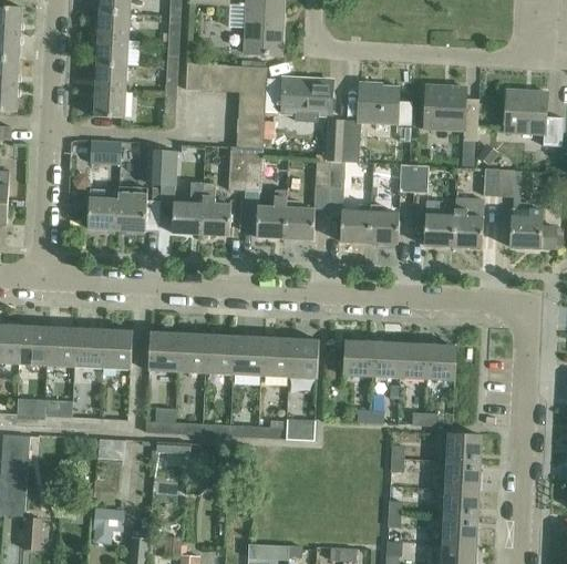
[(100,0),(100,11),(131,12),(131,0),(100,0)]
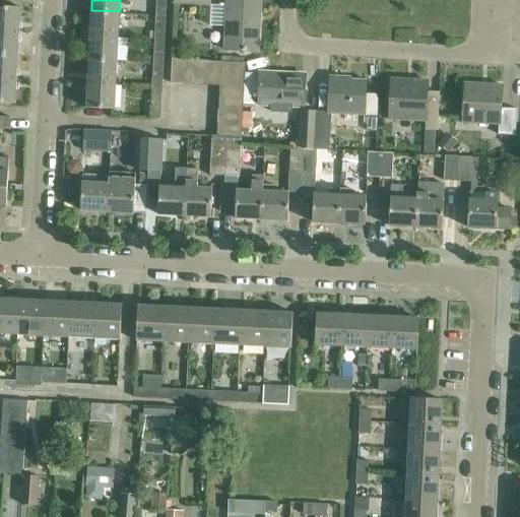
[(155,0),(155,13),(166,13),(166,0),(155,0)]
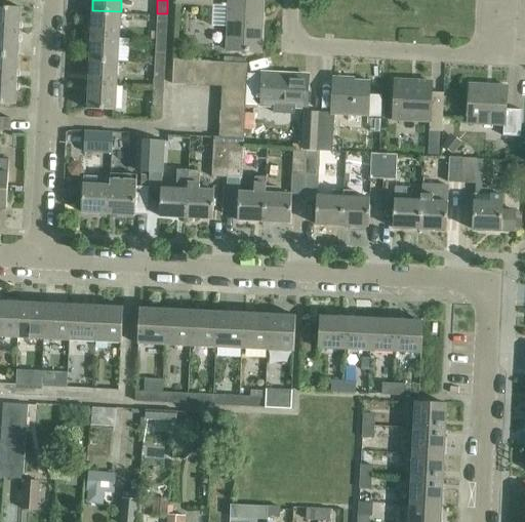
[(259,38),(261,0),(227,0),(225,48),(246,49),(246,37),(259,38)]
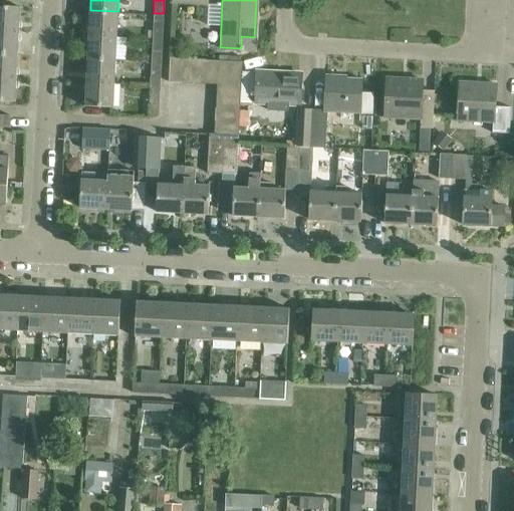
[(0,4),(0,28),(18,29),(19,5),(0,4)]
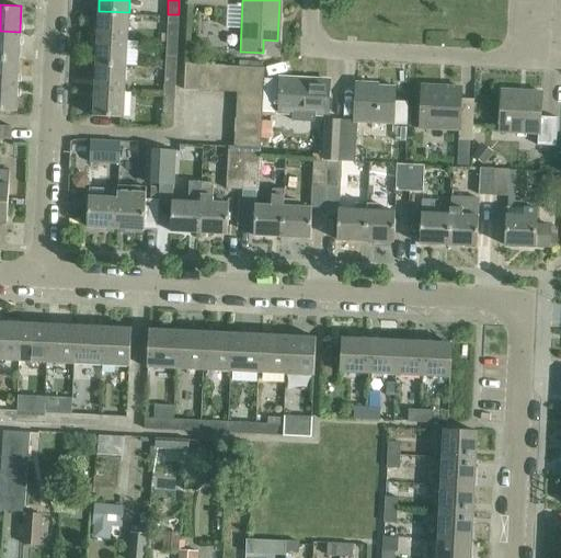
[(99,11),(98,36),(127,37),(129,12),(99,11)]
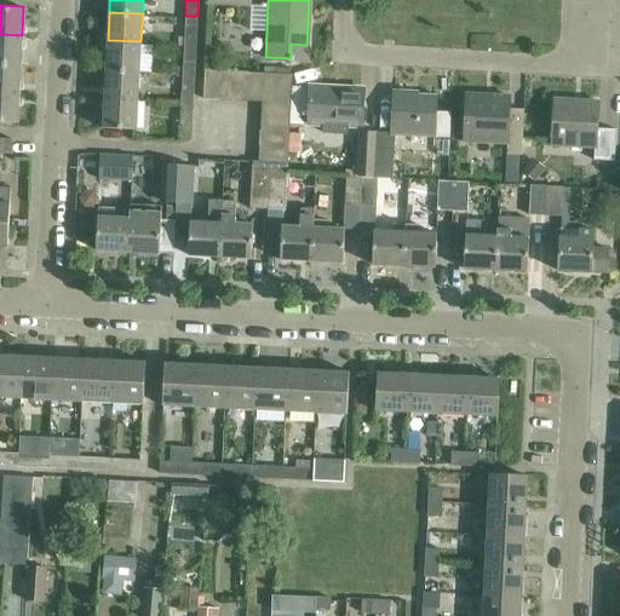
[(197,16),(185,16),(184,44),(196,45),(197,16)]
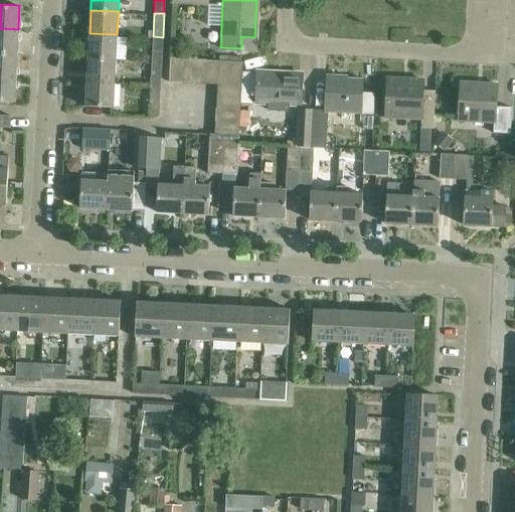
[(0,28),(0,51),(17,52),(18,29),(0,28)]
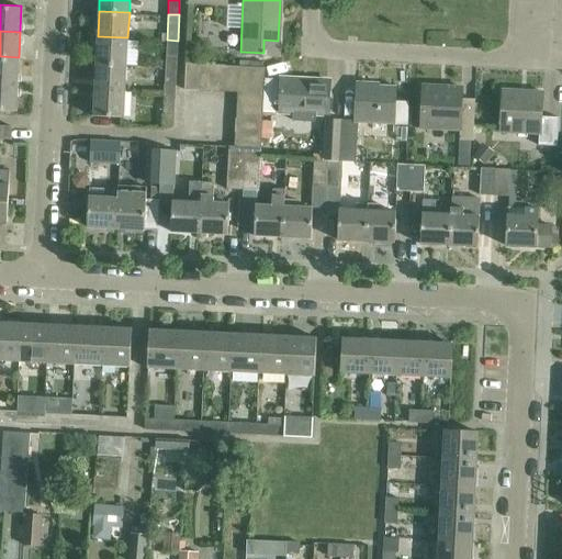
[(98,36),(96,62),(126,64),(127,37),(98,36)]
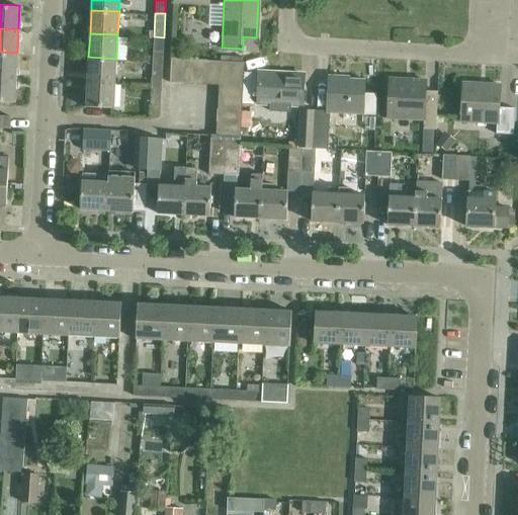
[(164,37),(154,36),(153,60),(163,61),(164,37)]
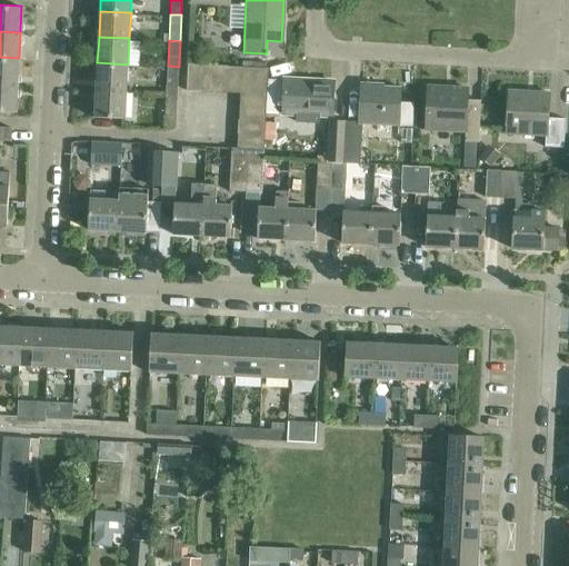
[(0,57),(0,83),(18,85),(19,58),(0,57)]
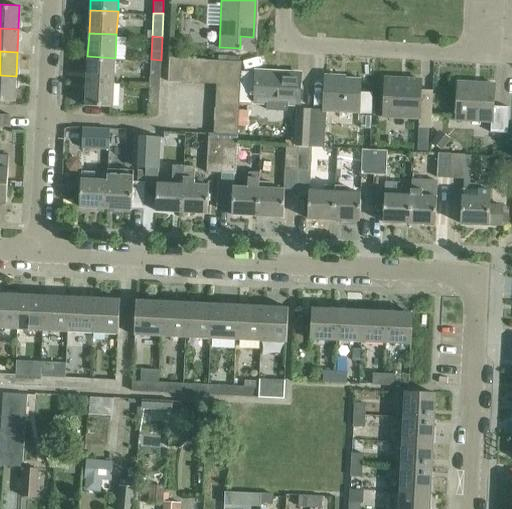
[(87,56),(86,79),(114,80),(115,58),(87,56)]
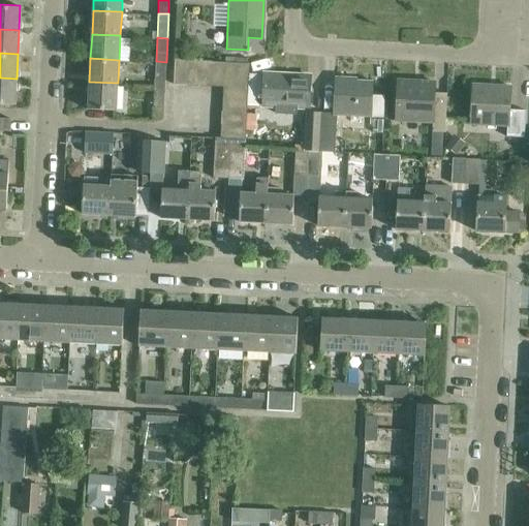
[(174,83),(186,84),(187,59),(175,58),(174,83)]
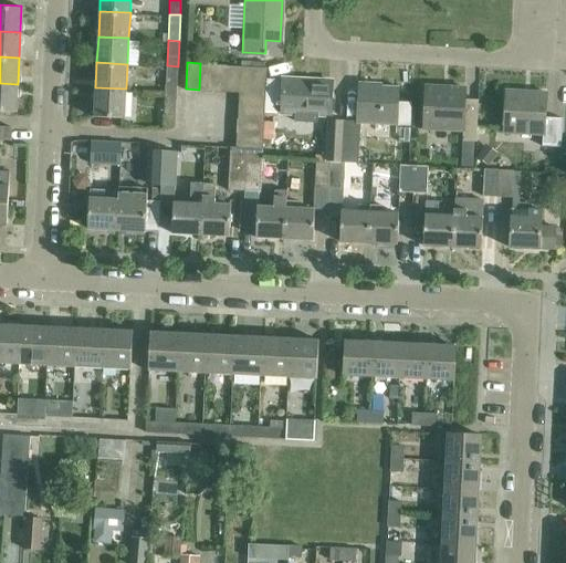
[(199,90),(226,91),(227,64),(200,63),(199,90)]
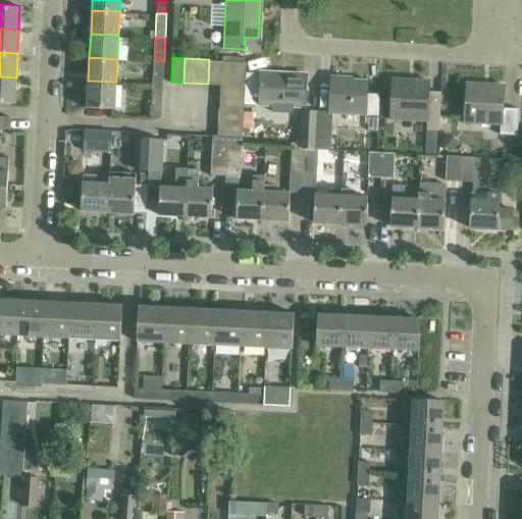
[(208,84),(219,85),(245,86),(246,61),(209,59),(208,84)]
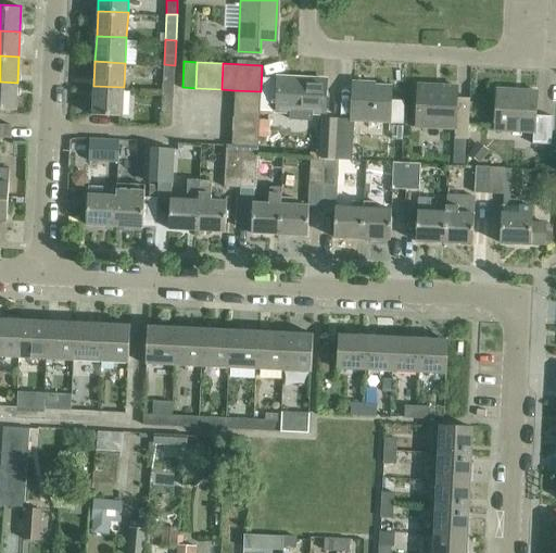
[(175,65),(164,64),(163,89),(174,90),(175,65)]
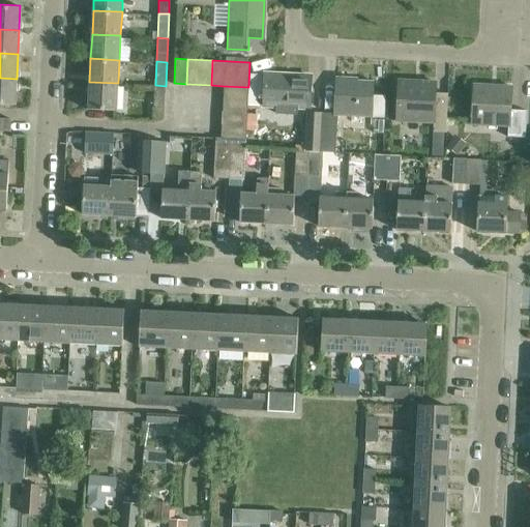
[(263,104),(310,107),(312,75),(265,72),(263,104)]
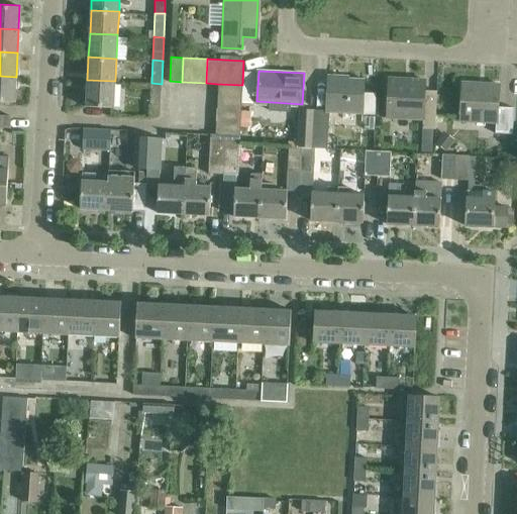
[(325,110),(352,111),(362,111),(364,79),(341,78),(342,75),(327,74),(325,110)]
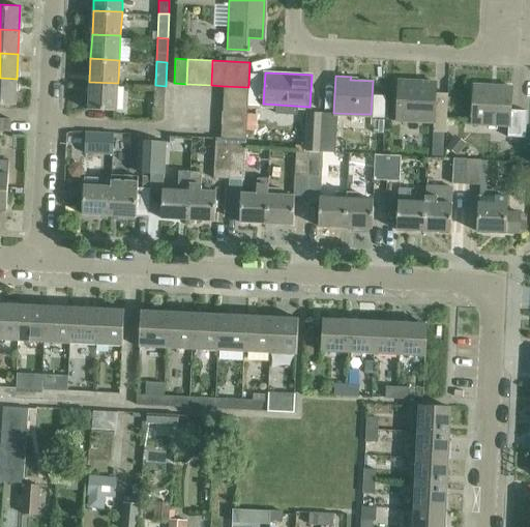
[(17,79),(0,78),(0,103),(16,105),(17,79)]
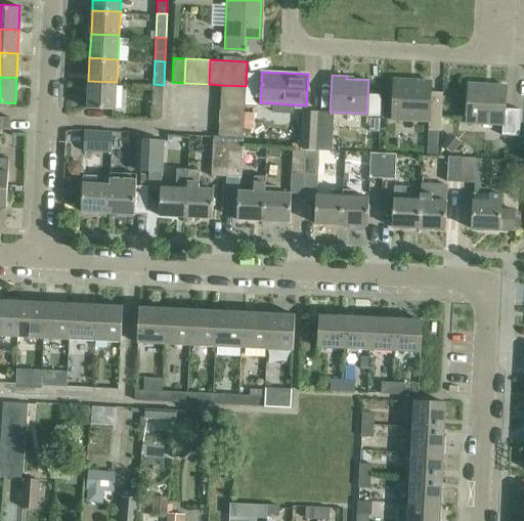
[(393,78),(392,113),(391,117),(426,118),(426,128),(440,129),(442,90),(429,90),(429,79),(393,78)]
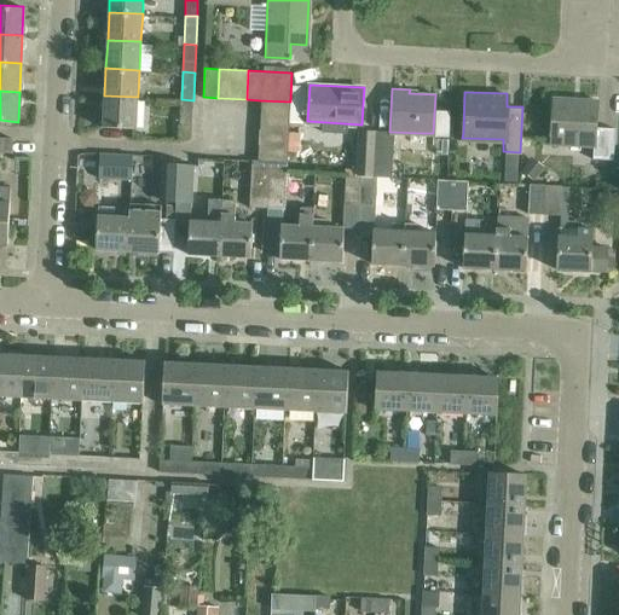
[(138,97),(104,96),(103,125),(137,126),(138,97)]
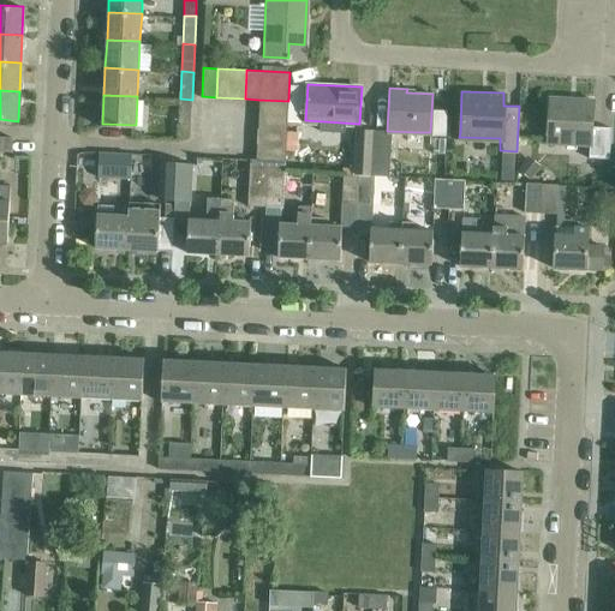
[(549,95),(548,132),(547,142),(589,144),(589,156),(608,157),(610,125),(592,124),(593,97),(549,95)]
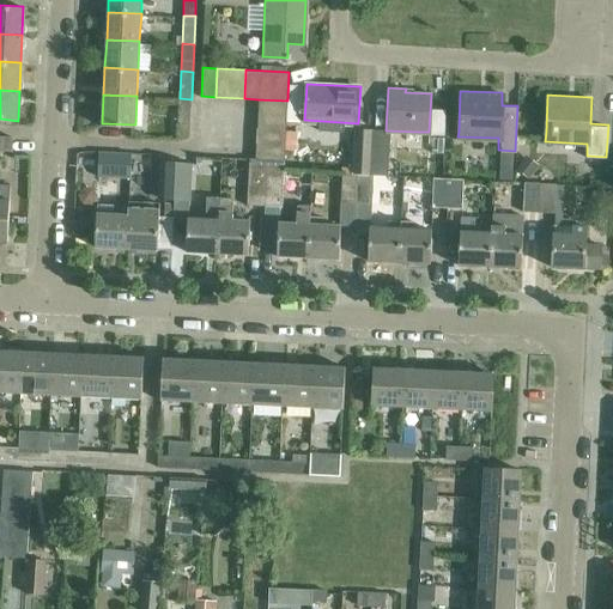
[(192,99),(180,98),(178,128),(190,128),(192,99)]
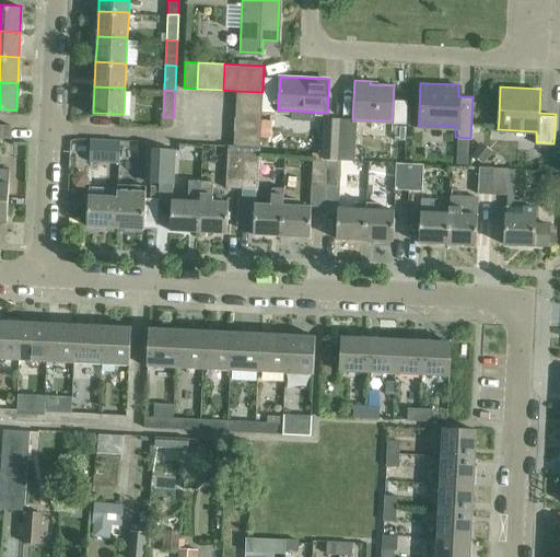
[(235,91),(235,104),(261,106),(263,92),(235,91)]
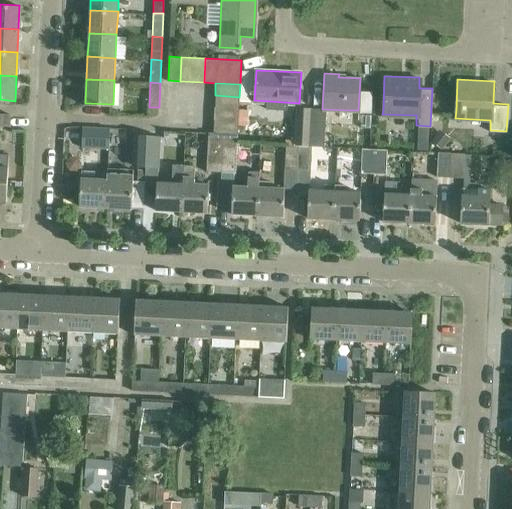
[(215,95),(214,107),(238,109),(239,97),(215,95)]
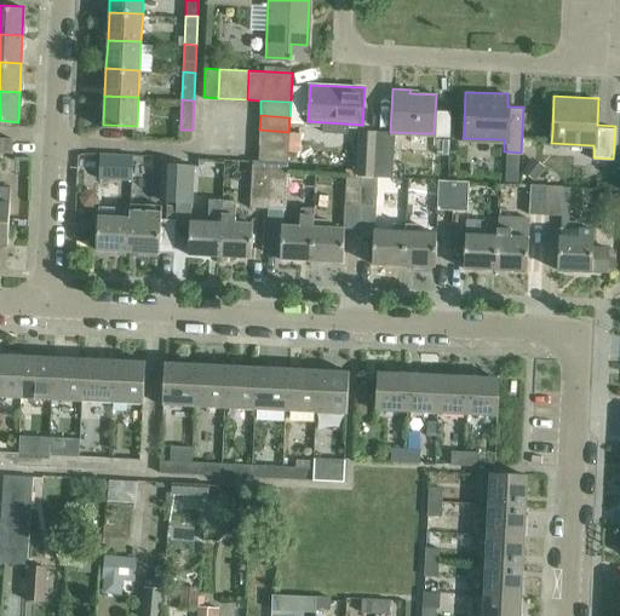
[(359,128),(356,176),(361,176),(372,177),(374,138),(374,130),(359,128)]
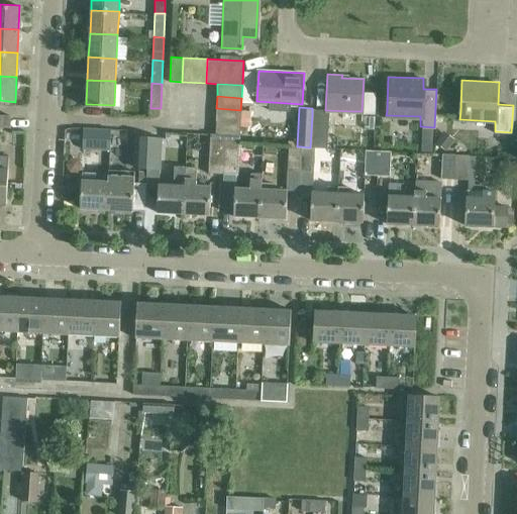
[(216,108),(215,120),(240,121),(240,110),(216,108)]
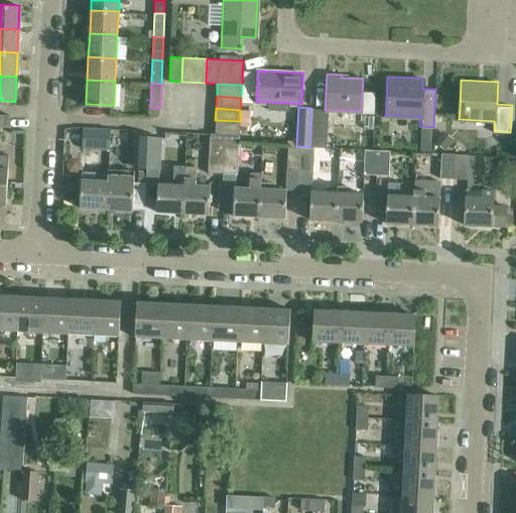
[(0,126),(11,127),(12,114),(0,113),(0,126)]
